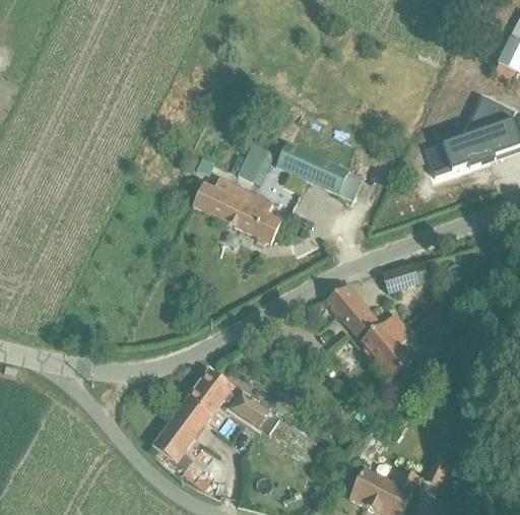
[(500,62),(495,73),(512,82),(519,66),(519,16),(498,61),(500,62)]
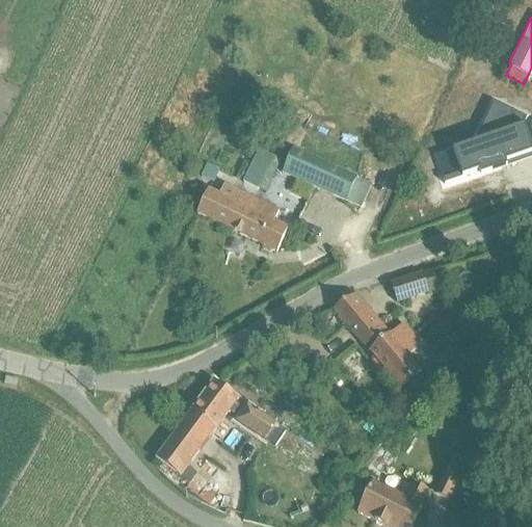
[(525,129),(527,128),(524,121),(527,114),(495,99),(475,139),(453,147),(460,169),(443,175),(445,181),(479,168),(506,159),(517,155),(513,142),(523,123),(525,129)]
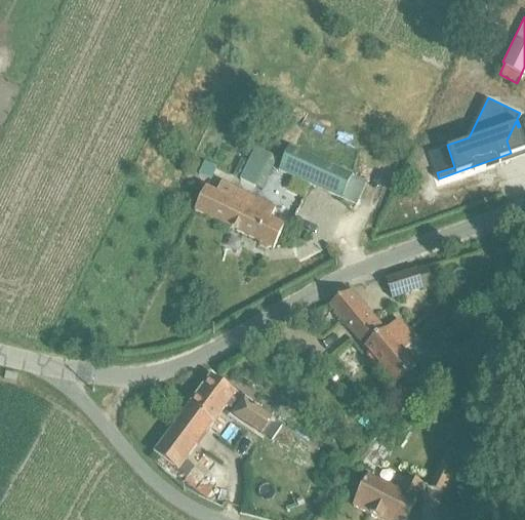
[(507,141),(511,153),(524,148),(524,141),(520,126),(518,127),(516,121),(507,141)]
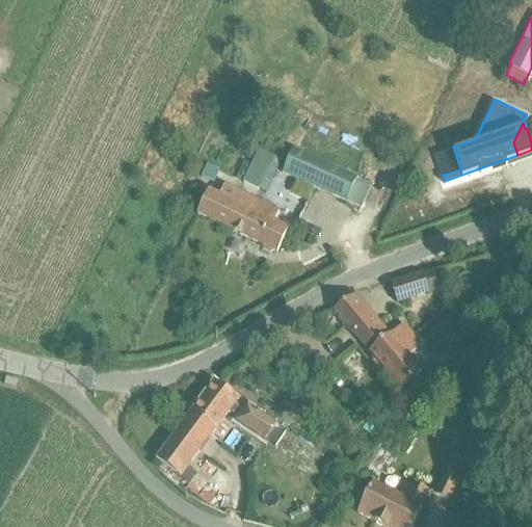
[(259,146),(243,178),(265,188),(281,157),(259,146)]
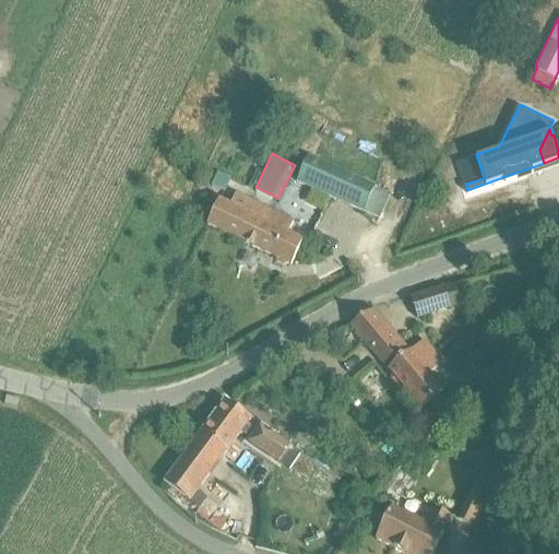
[(365,209),(376,184),(308,153),(297,178),(365,209)]
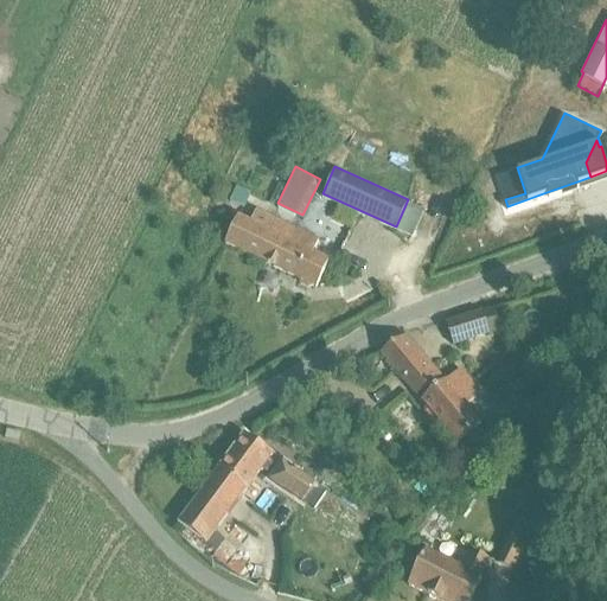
[(606,171),(590,177),(577,181),(579,186),(606,177),(606,171)]
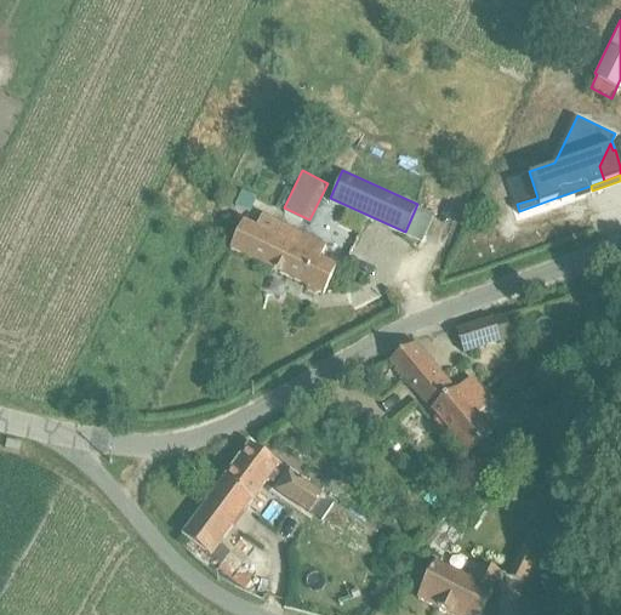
[(591,186),(559,197),(562,201),(592,191),(591,186)]
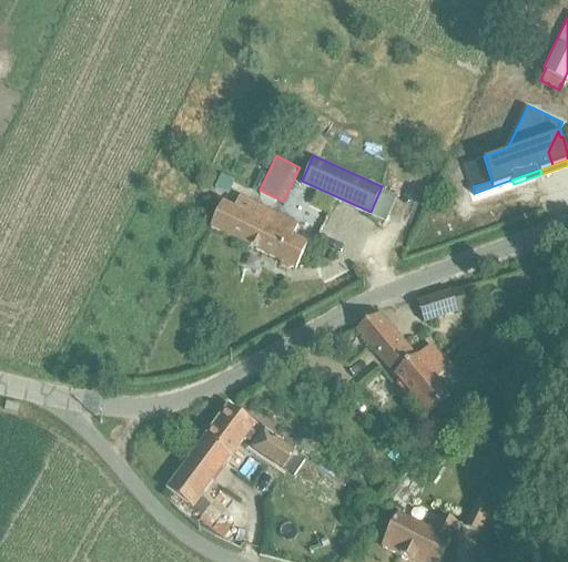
[(222,171),(214,184),(229,191),(235,177),(222,171)]
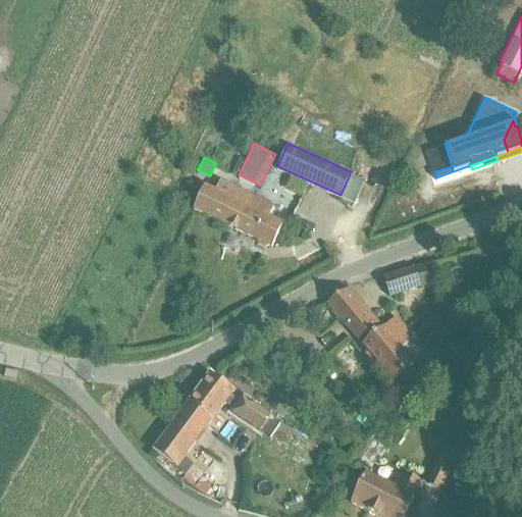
[(351,171),(341,195),(354,201),(365,177),(351,171)]
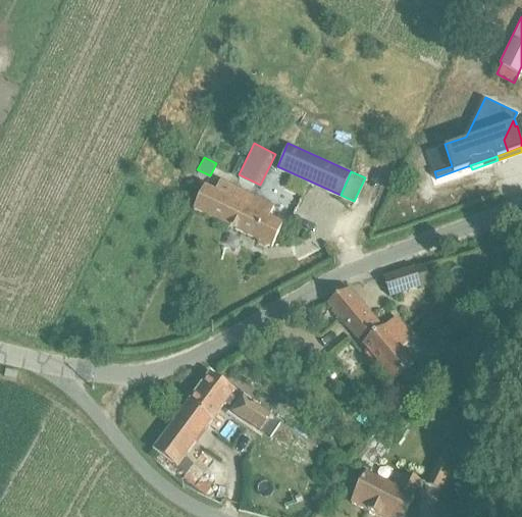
[(205,183),(194,205),(256,236),(258,240),(264,243),(268,242),(272,244),(283,221),(269,214),(274,203),(220,177),(215,188),(205,183)]
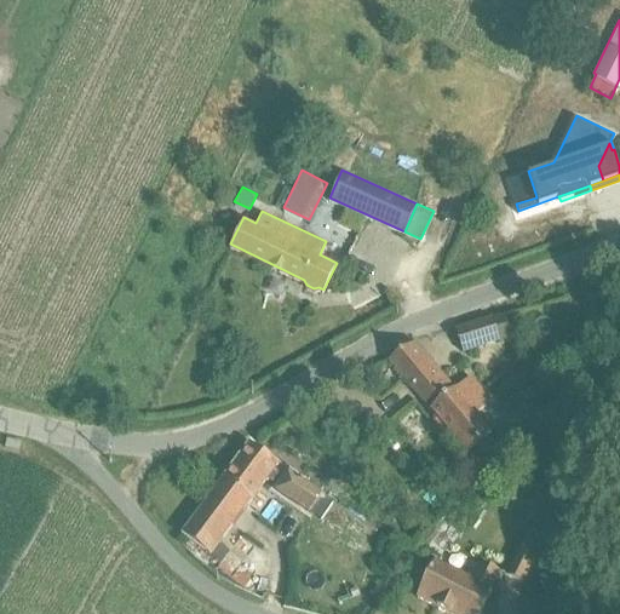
[(492,315),(455,326),(463,349),(510,334),(504,313),(492,316),(492,315)]
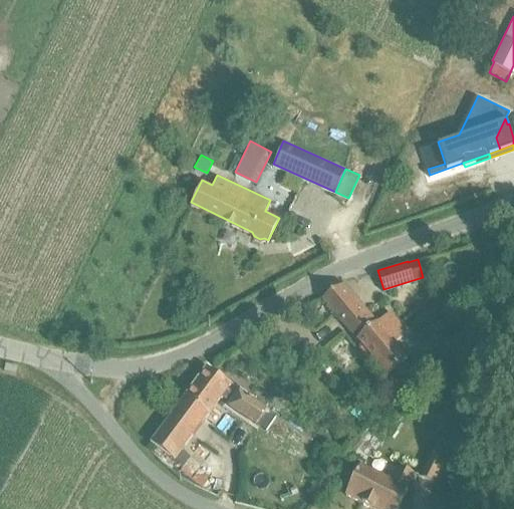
[(344,280),(322,295),(359,339),(359,346),(363,351),(368,350),(387,373),(409,356),(396,338),(408,329),(391,309),(378,319),(344,280)]
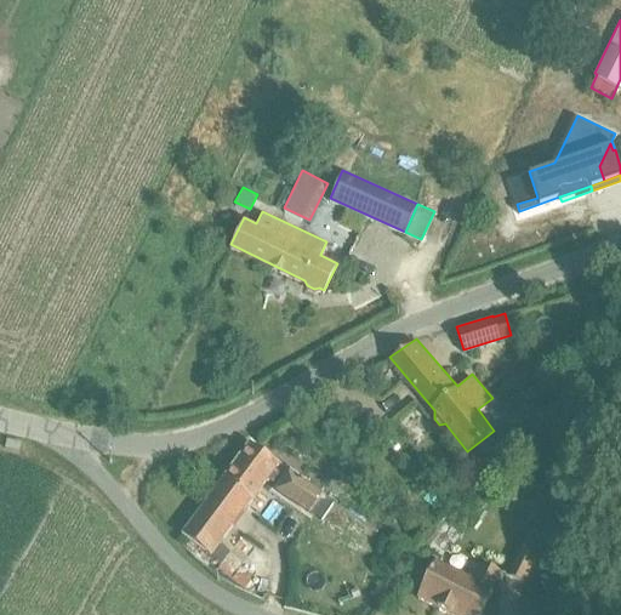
[(211,552),(220,540),(267,477),(273,478),(279,471),(277,465),(280,461),(249,440),(182,531),(211,552)]
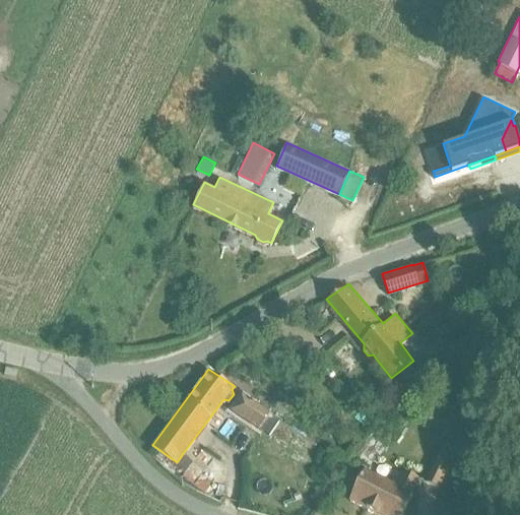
[(388,383),(371,398),(381,409),(398,394),(388,383)]
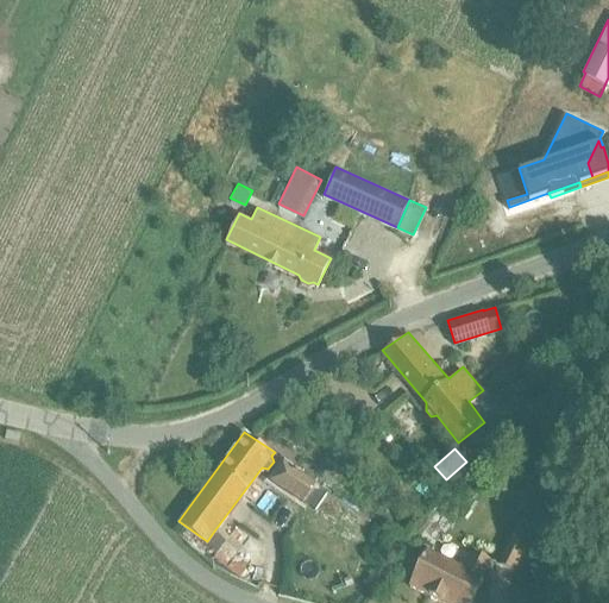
[(283,458),(270,477),(315,507),(327,489),(283,458)]
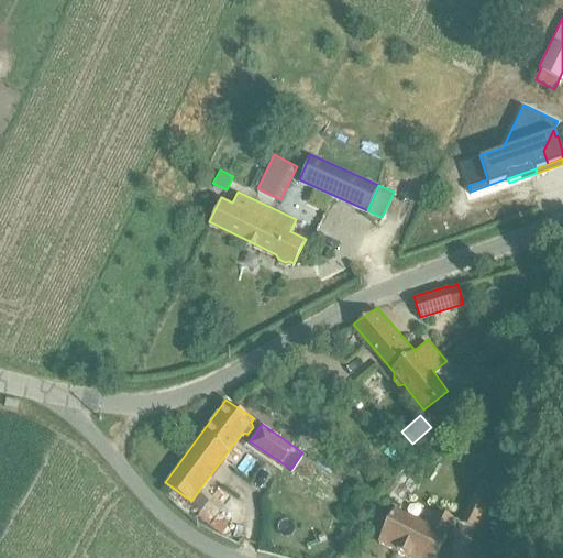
[(396,433),(382,450),(397,462),(410,445),(396,433)]
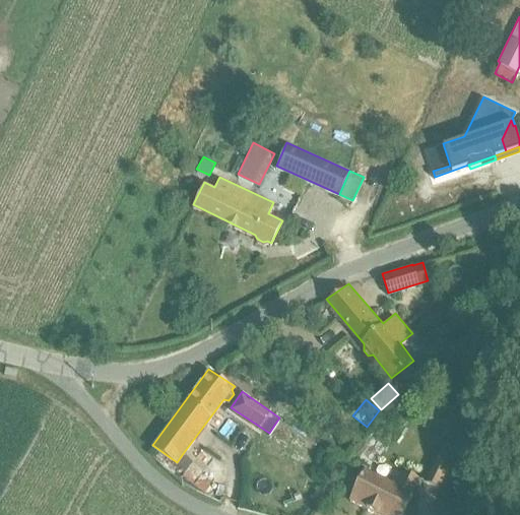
[(440,450),(426,478),(439,486),(453,456),(440,450)]
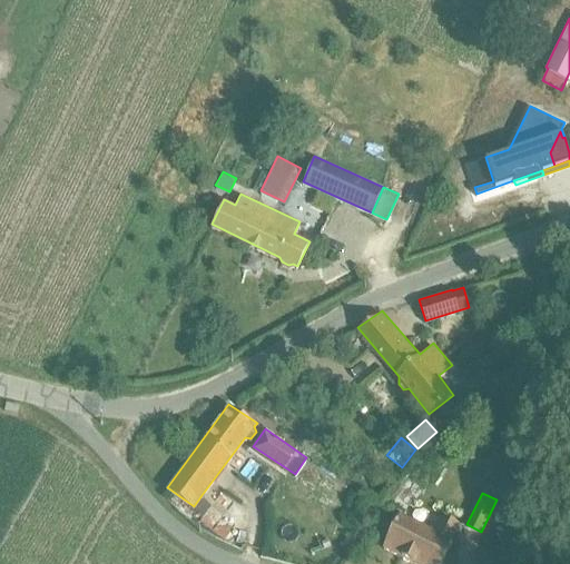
[(202,495),(194,506),(203,513),(210,502),(202,495)]
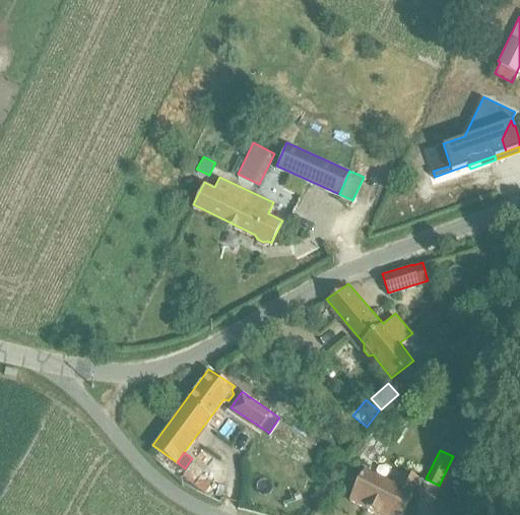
[(364,466),(349,497),(385,514),(400,514),(419,475),(404,468),(397,481),(364,466)]
